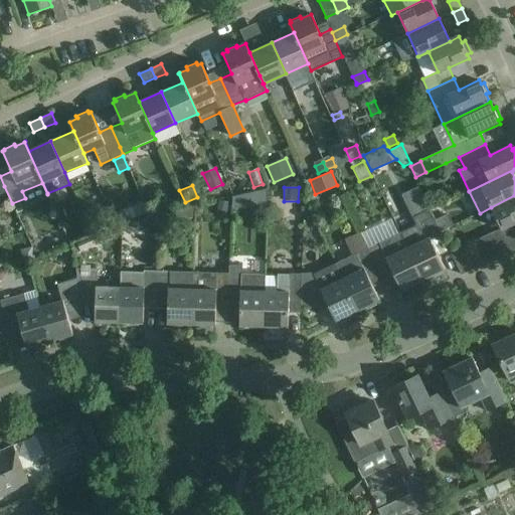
[(501,228),(494,231),(505,253),(514,248),(514,195),(491,207),(501,228)]
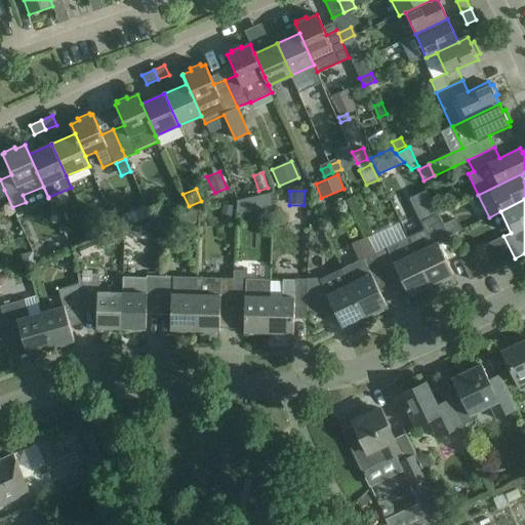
[(147,205),(114,219),(118,229),(123,226),(133,221),(151,214),(147,205)]
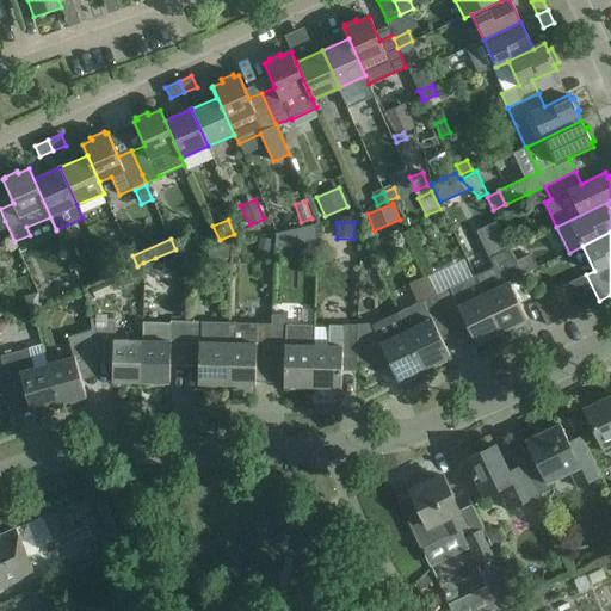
[(259,252),(270,253),(272,240),(260,239),(259,252)]
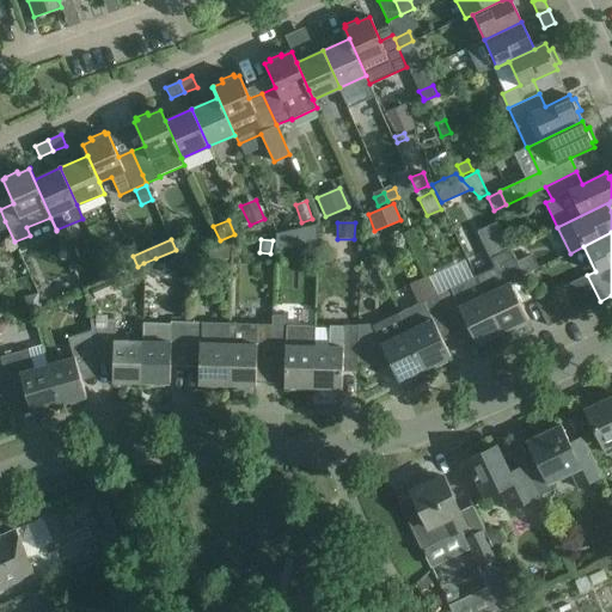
[(522,322),(528,319),(516,297),(530,289),(522,275),(518,264),(516,262),(514,257),(510,249),(490,258),(494,267),(476,275),(502,332),(512,328),(513,331),(525,325),(522,322)]
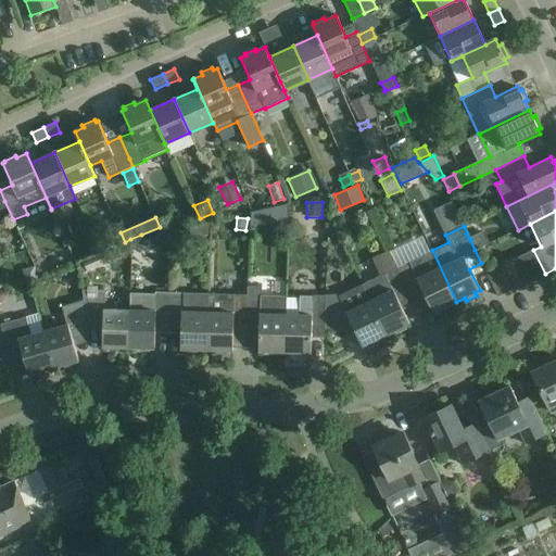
[(153,245),(149,234),(142,237),(141,235),(130,239),(130,241),(136,253),(153,245)]
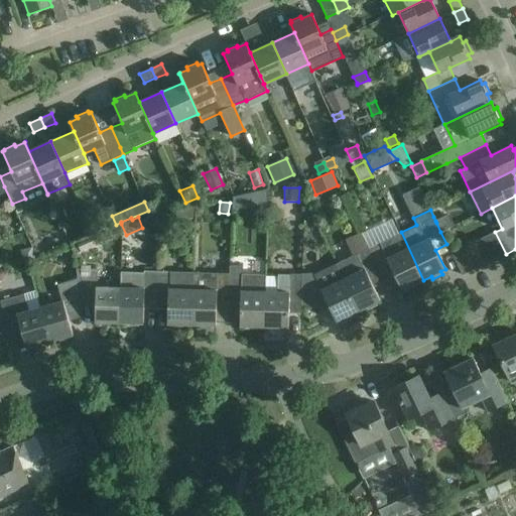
[(454,226),(448,217),(436,223),(440,232),(454,226)]
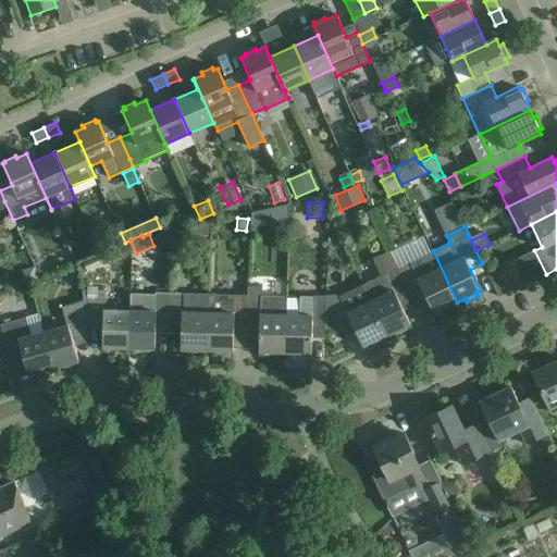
[(457,302),(433,250),(410,261),(398,268),(405,282),(411,297),(423,292),(433,313),(438,311),(440,314),(449,310),(448,307),(457,302)]
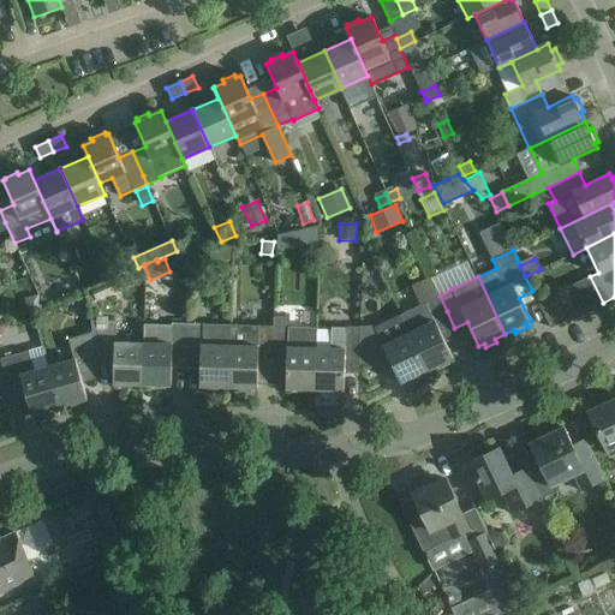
[(590,309),(603,303),(590,276),(577,282),(590,309)]
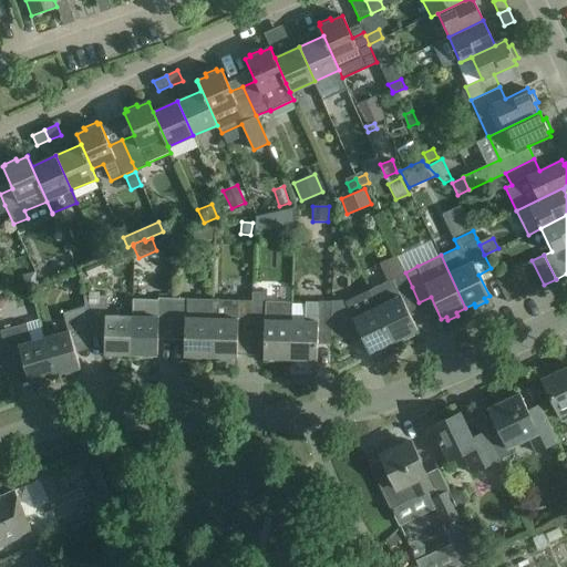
[(116,265),(113,256),(81,270),(81,275),(83,279),(116,265)]
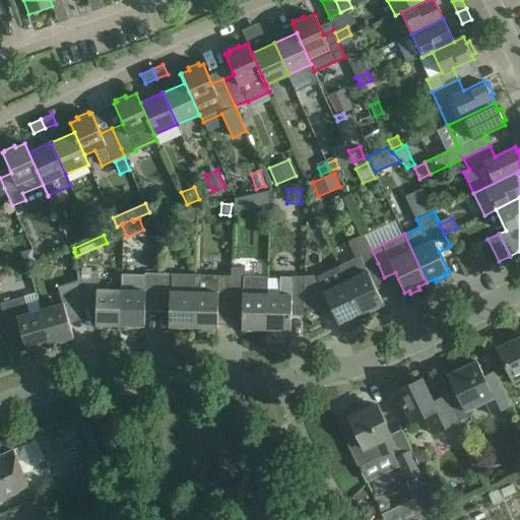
[(476,244),(488,266),(499,261),(488,239),(476,244)]
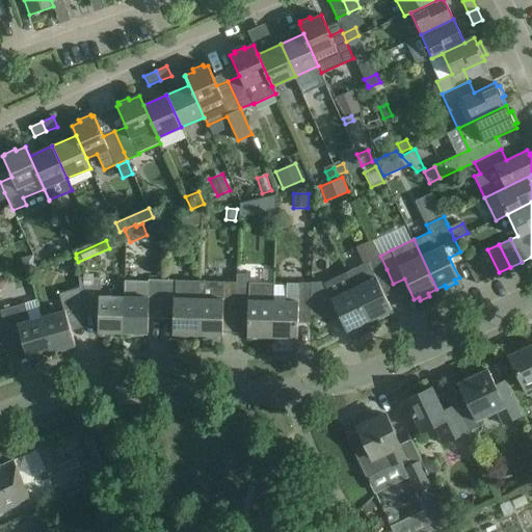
[(487,278),(499,272),(487,249),(477,255),(487,278)]
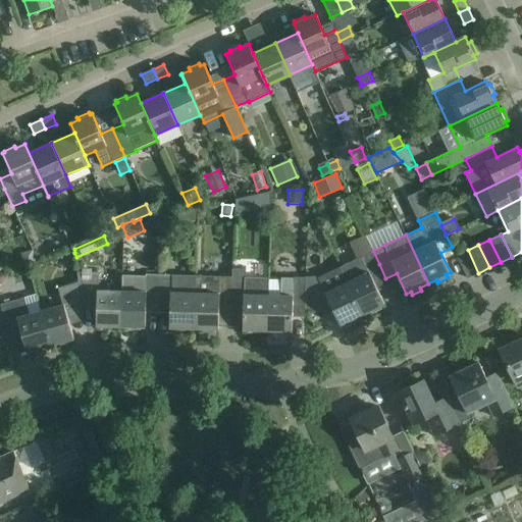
[(467,278),(478,273),(468,250),(456,256),(467,278)]
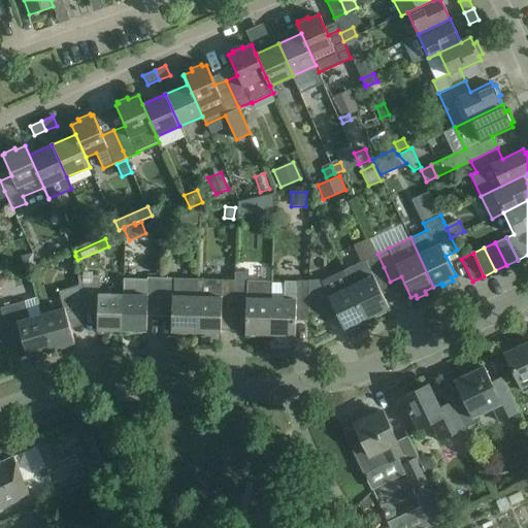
[(384,267),(377,254),(364,259),(343,269),(351,286),(366,318),(374,315),(375,317),(385,312),(384,309),(389,307),(378,287),(390,282),(384,267)]
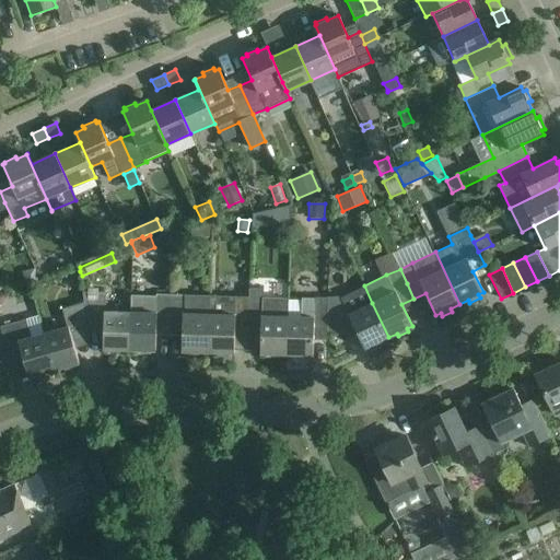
[(26,272),(24,278),(25,284),(37,281),(34,271),(26,272)]
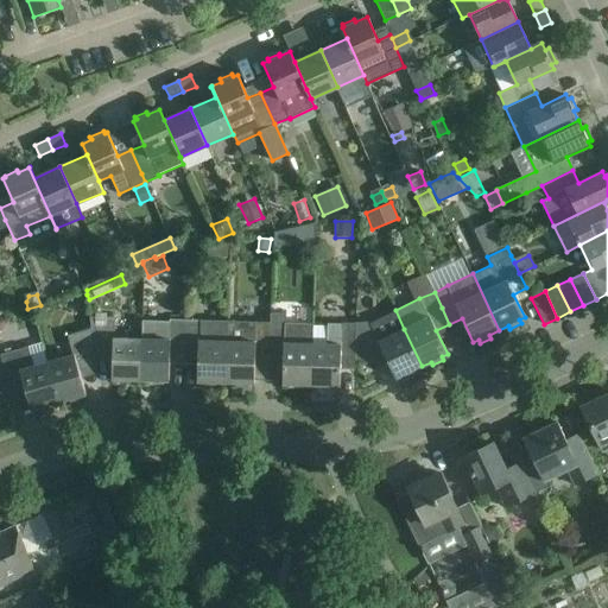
[(270,321),(268,358),(284,359),(283,384),(287,385),(287,388),(301,388),(301,385),(311,385),(312,342),(285,342),(286,311),(270,311),(270,321)]
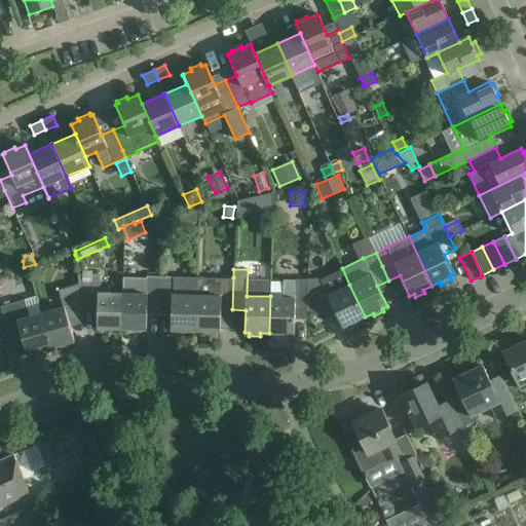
[(121,310),(122,293),(99,292),(100,274),(78,273),(79,284),(82,305),(98,306),(97,328),(102,329),(102,332),(111,332),(112,329),(121,329),(121,310)]
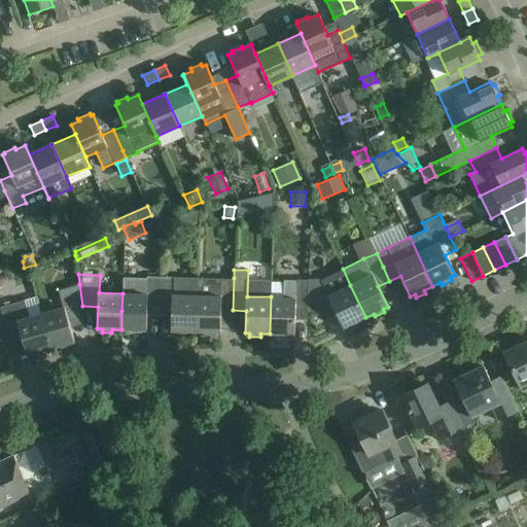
[(123,292),(123,293),(121,311),(121,329),(131,329),(131,334),(141,335),(141,330),(146,330),(147,308),(159,308),(160,276),(146,276),(146,279),(123,278),(123,292)]
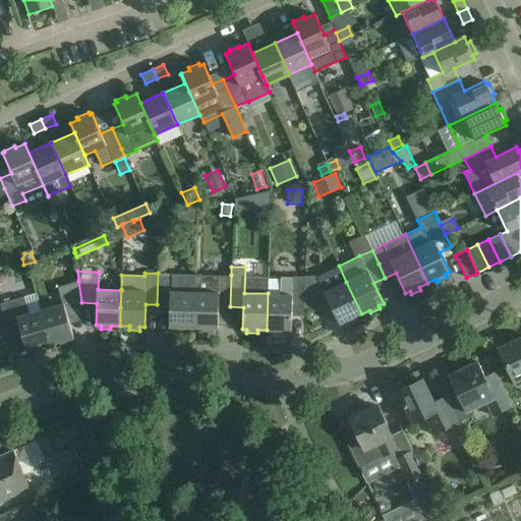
[(158,273),(157,304),(170,305),(169,328),(174,328),(174,331),(183,331),(184,328),(193,328),(194,274),(172,274),(158,273)]
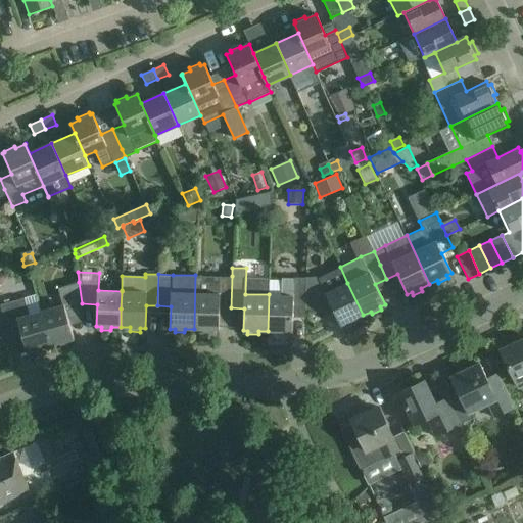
[(195,275),(194,329),(203,329),(203,333),(214,333),(214,330),(219,330),(220,307),(231,307),(232,276),(219,276),(195,275)]
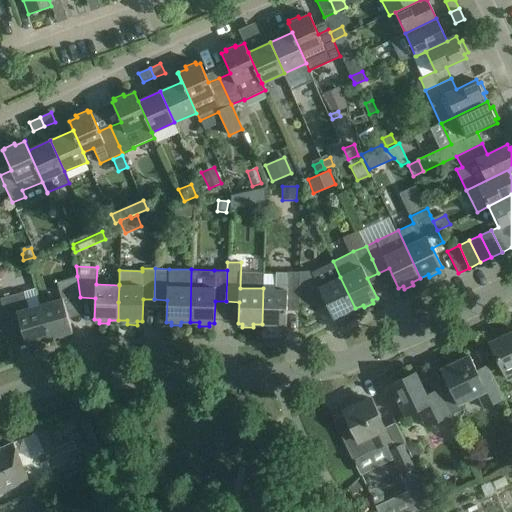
[(263,288),(262,324),(271,324),(271,328),(281,329),(281,325),(286,325),(286,303),(299,303),(300,288),(300,271),(275,271),(275,289),(263,288)]
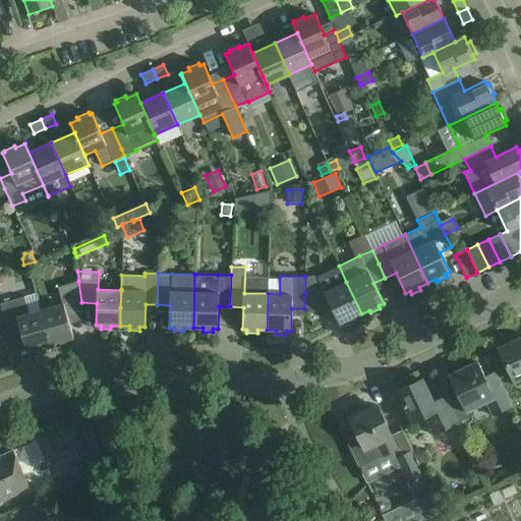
[(305,293),(304,308),(319,309),(330,304),(339,325),(342,323),(344,326),(354,321),(353,317),(361,313),(346,282),(325,291),(317,276),(305,276),(305,293)]
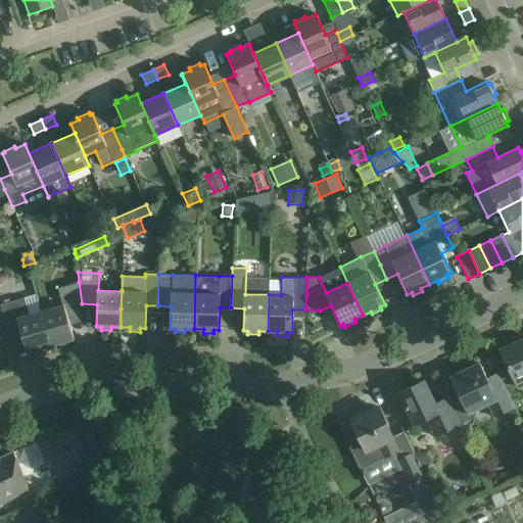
[(82,303),(79,282),(58,288),(63,305),(40,312),(50,346),(59,343),(60,347),(70,344),(69,340),(74,339),(67,318),(83,314),(82,303)]
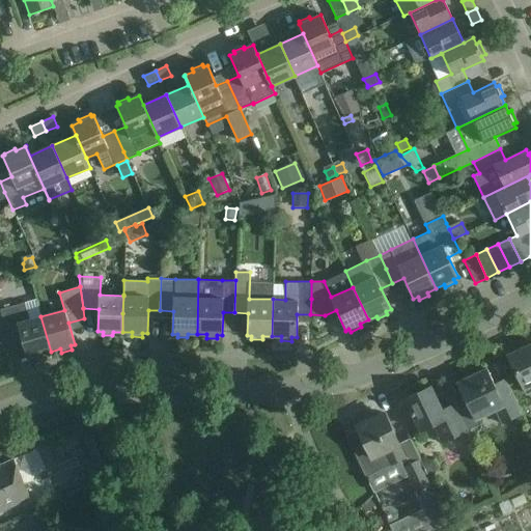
[(43,354),(51,352),(40,316),(30,319),(25,302),(12,306),(0,309),(1,311),(3,319),(6,331),(9,339),(21,336),(27,358),(31,357),(32,361),(44,358),(43,354)]
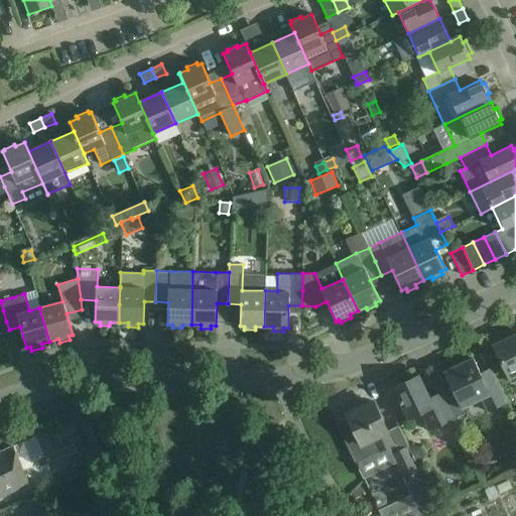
[(5,319),(0,320),(0,338),(1,341),(10,338),(5,319)]
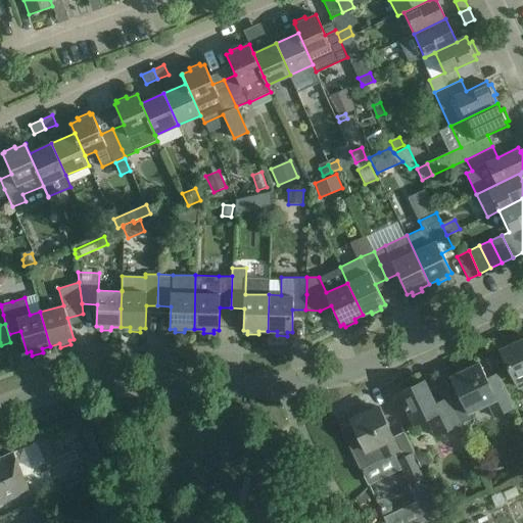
[(522,339),(501,350),(519,388),(522,386),(522,339)]
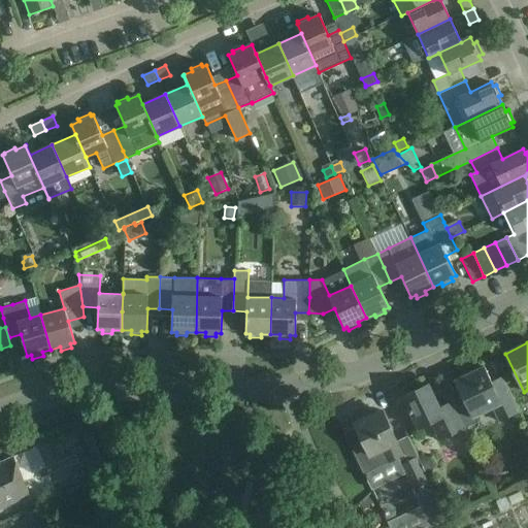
[(451,402),(463,429),(474,423),(472,419),(494,408),(500,422),(520,413),(502,376),(491,382),(484,366),(454,380),(462,397),(451,402)]
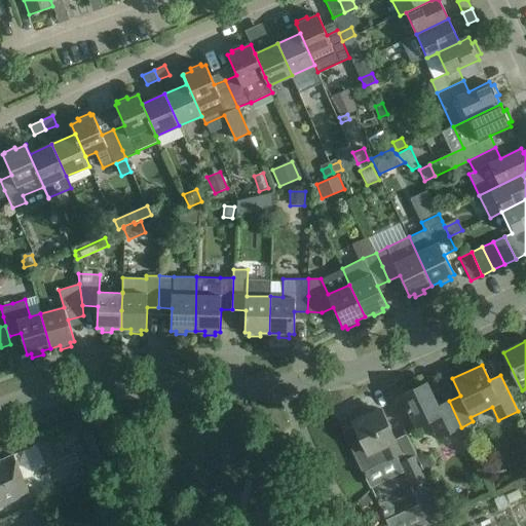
[(438,439),(461,427),(449,401),(438,406),(426,383),(401,396),(416,427),(429,421),(438,439)]
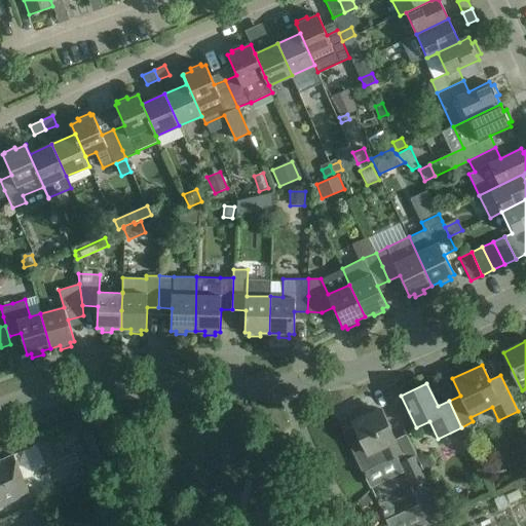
[(396,441),(380,409),(353,422),(354,425),(342,431),(347,441),(364,471),(400,453),(395,442),(396,441)]
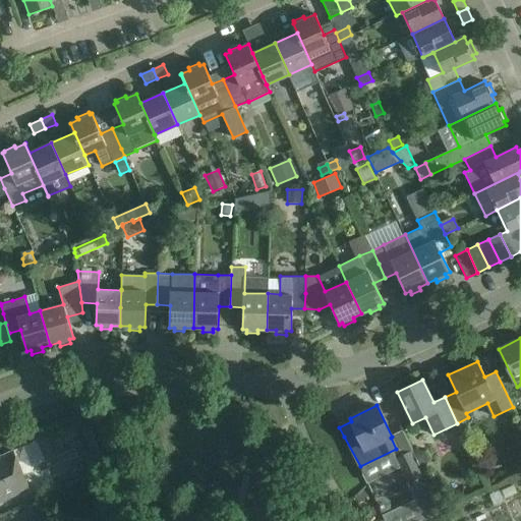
[(110,444),(91,452),(97,467),(116,459),(110,444)]
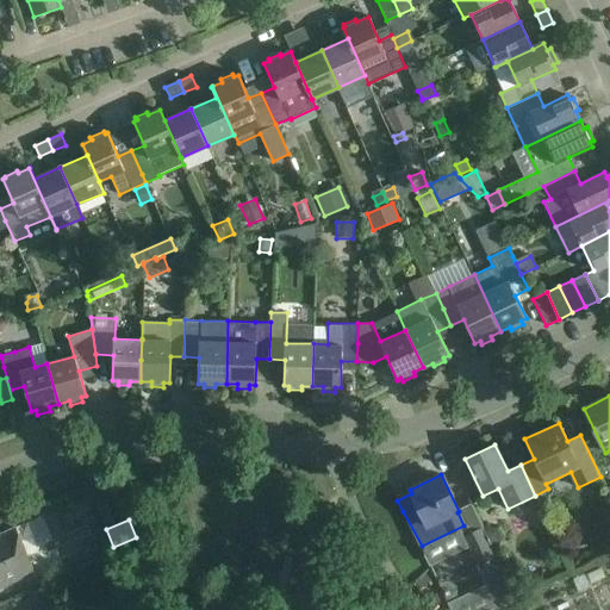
[(486,527),(483,529),(493,551),(497,548),(500,539),(496,529),(486,527)]
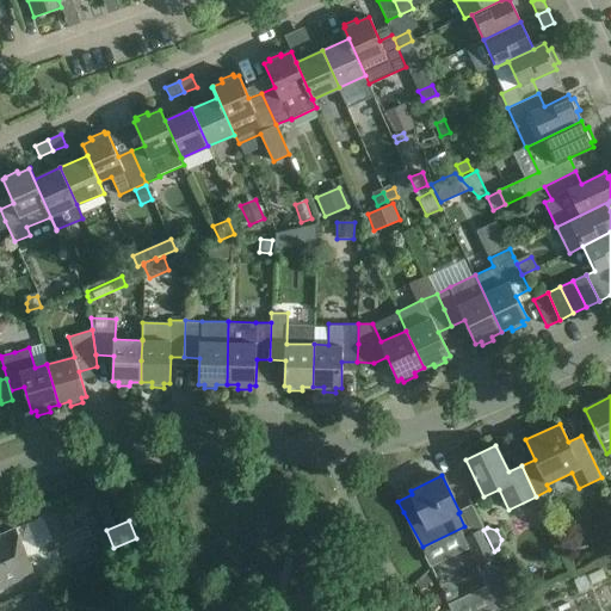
[(0,587),(35,573),(16,529),(0,536),(0,587)]
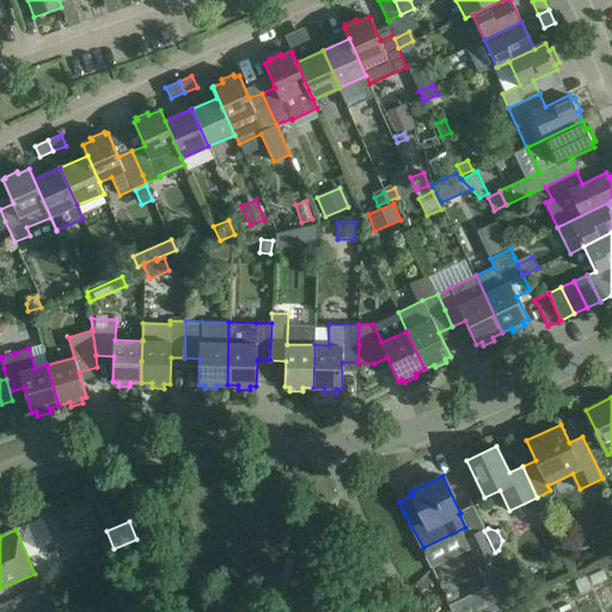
[(488,588),(451,606),(453,611),(497,611),(500,611),(519,603),(508,580),(497,558),(495,552),(484,531),(465,540),(478,568),(488,588)]
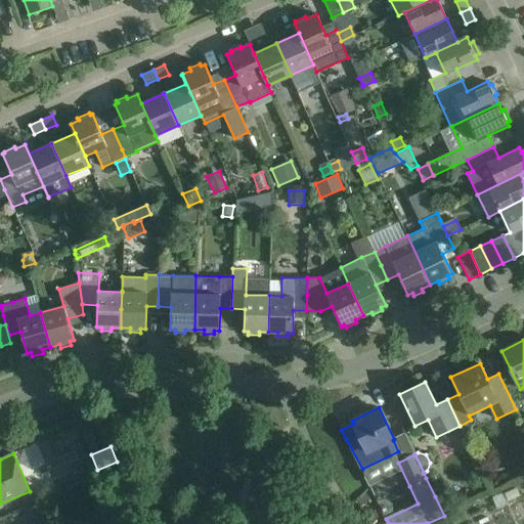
[(384,500),(378,504),(385,518),(391,515),(392,513),(393,511),(393,508),(392,506),(390,503),(389,501),(386,500),(384,500)]
